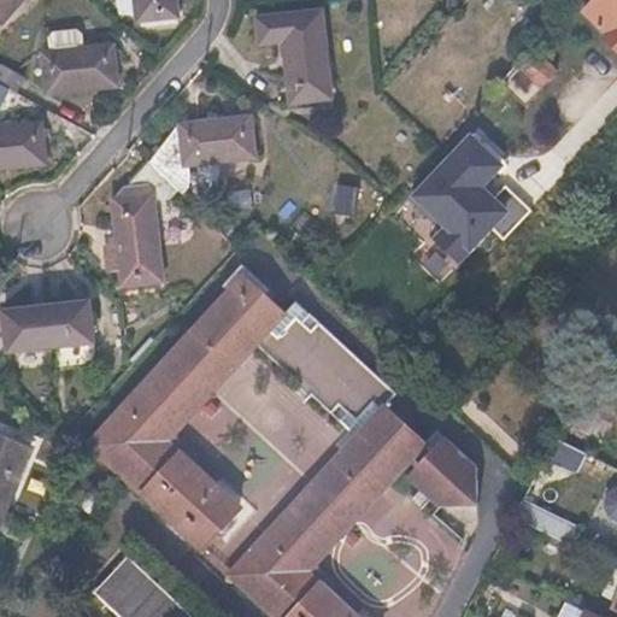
[(0,0),(0,17),(15,0),(0,0)]
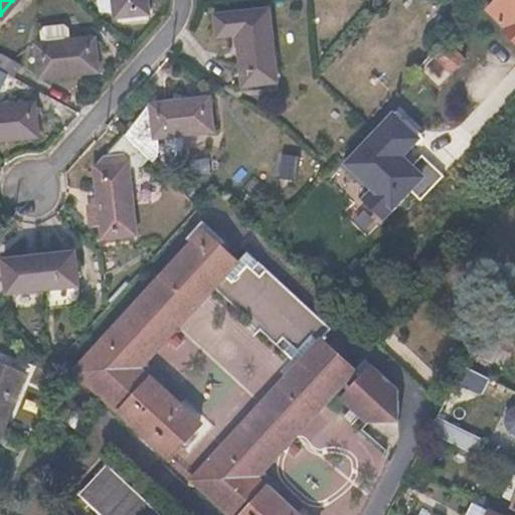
[(115,0),(116,10),(112,11),(113,15),(148,11),(148,7),(145,7),(144,0),(115,0)]
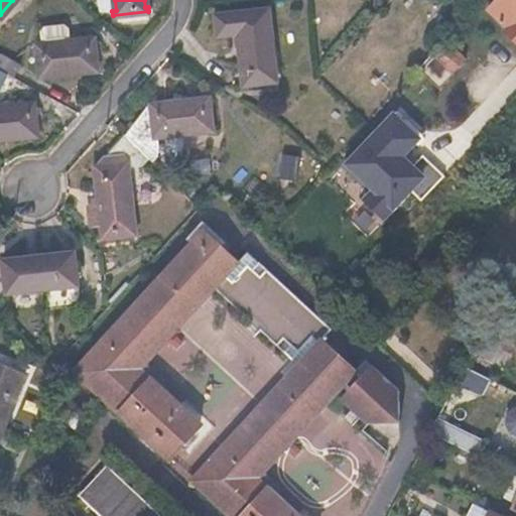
[(515,0),(496,0),(488,9),(499,21),(498,22),(502,26),(503,25),(507,29),(504,33),(515,44),(515,0)]
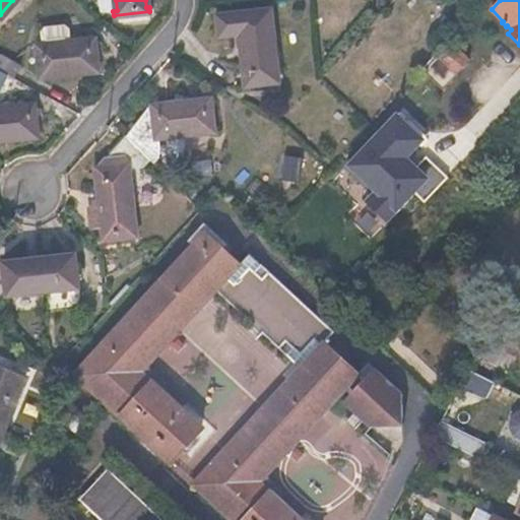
[(220,34),(241,33),(245,82),(243,82),(243,86),(278,83),(278,79),(276,79),(270,10),(273,10),(272,7),(269,6),(218,11),(220,34)]
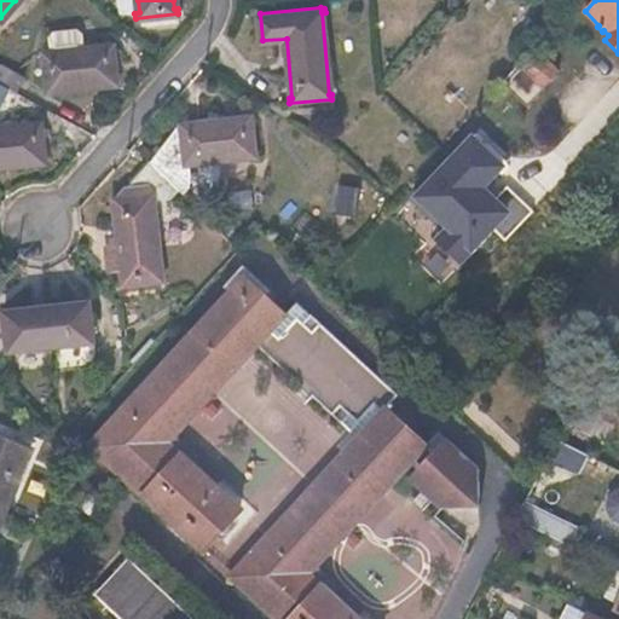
[(42,47),(36,48),(41,92),(47,91),(46,87),(110,81),(110,84),(115,82),(111,40),(105,41),(106,44),(80,46),(80,33),(70,27),(52,29),(47,35),(50,51),(42,51),(42,47)]
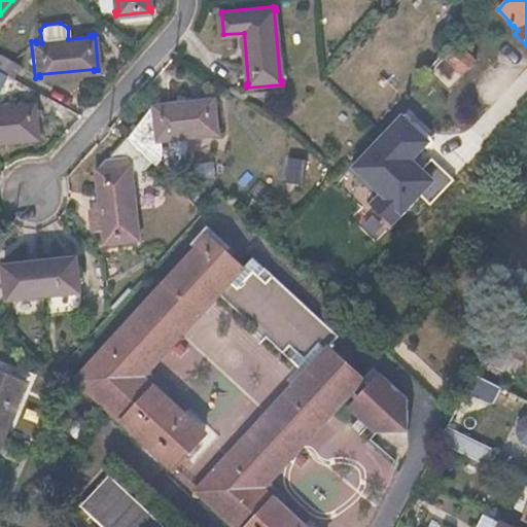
[(454,42),(441,57),(460,75),(475,62),(454,42)]
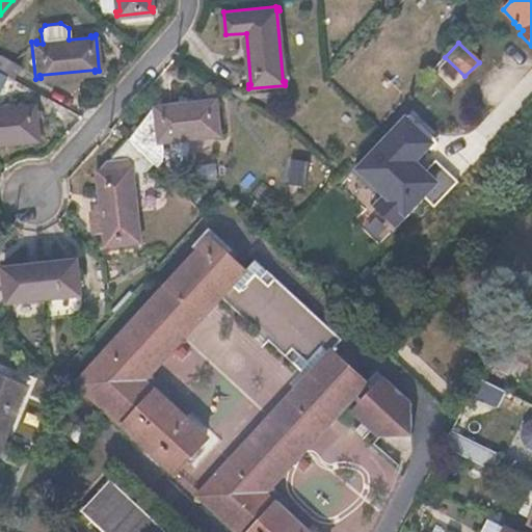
[(0,55),(0,72),(11,78),(19,65),(0,55)]
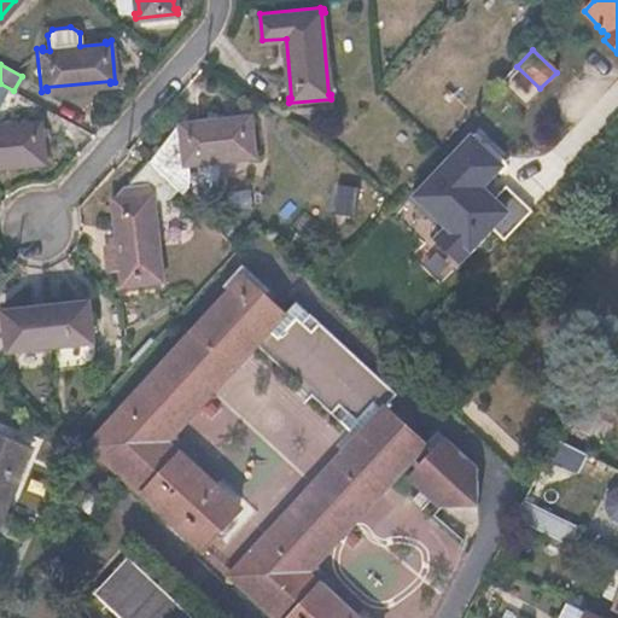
[(0,105),(10,110),(19,94),(13,91),(0,83),(0,105)]
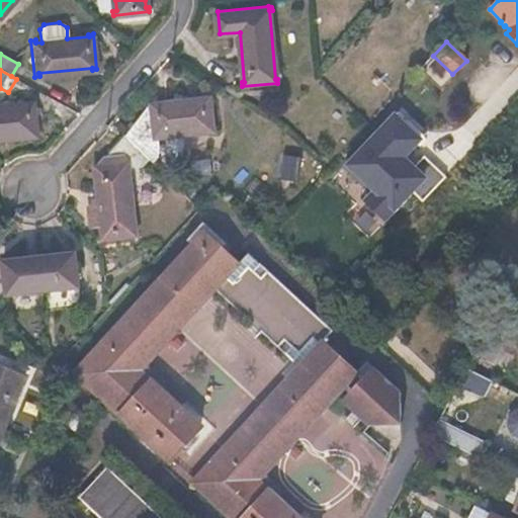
[(151,102),(147,102),(151,140),(154,140),(154,136),(207,131),(207,133),(211,133),(208,96),(204,96),(204,99),(151,105),(151,102)]
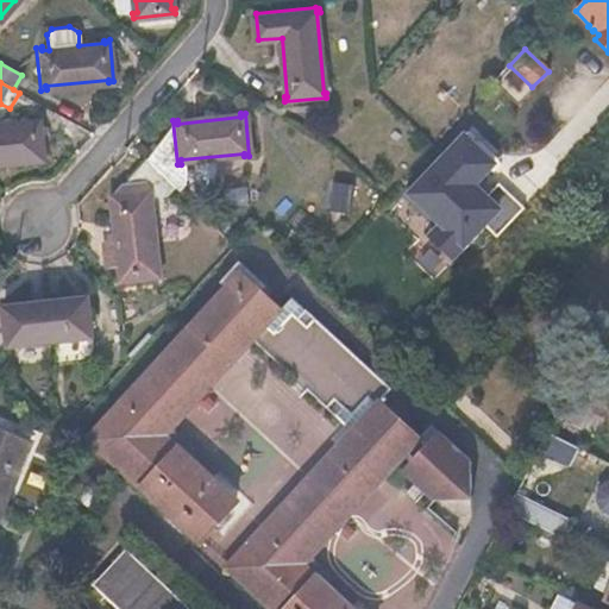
[(0,162),(36,157),(37,162),(43,161),(38,118),(32,119),(33,124),(0,126),(0,162)]
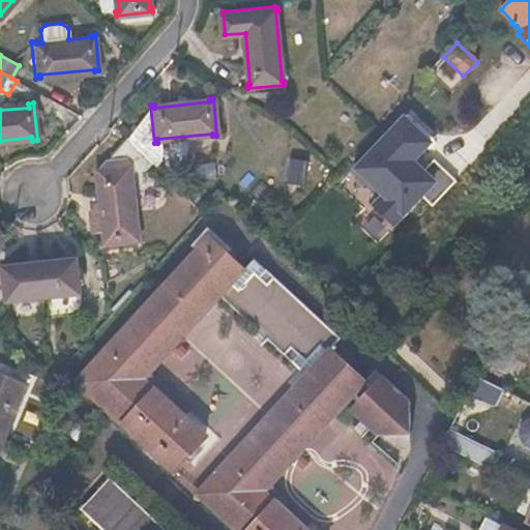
[(438,140),(409,112),(356,167),(385,195),(371,209),(394,232),(425,199),(433,206),(457,181),(427,152),(438,140)]
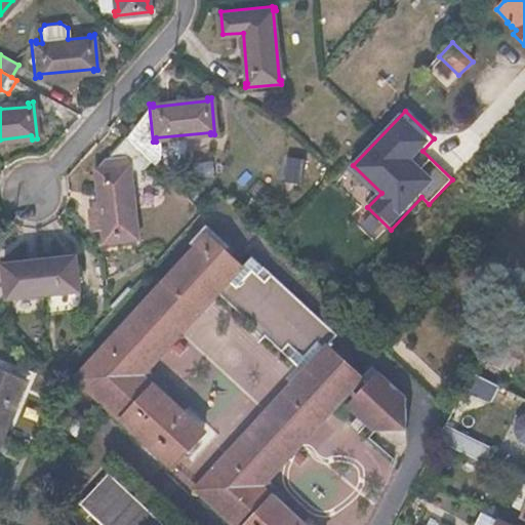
[(92,170),(95,170),(98,205),(101,229),(101,238),(98,238),(99,242),(134,238),(134,232),(133,232),(127,168),(140,167),(148,158),(125,135),(102,162),(102,166),(91,167),(92,170)]
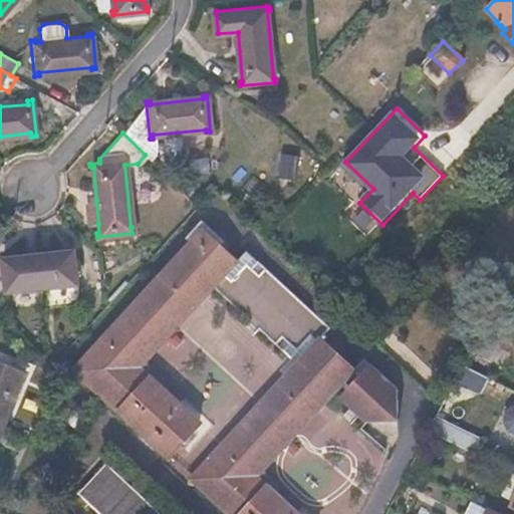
[(96,201),(85,202),(87,225),(98,224),(96,201)]
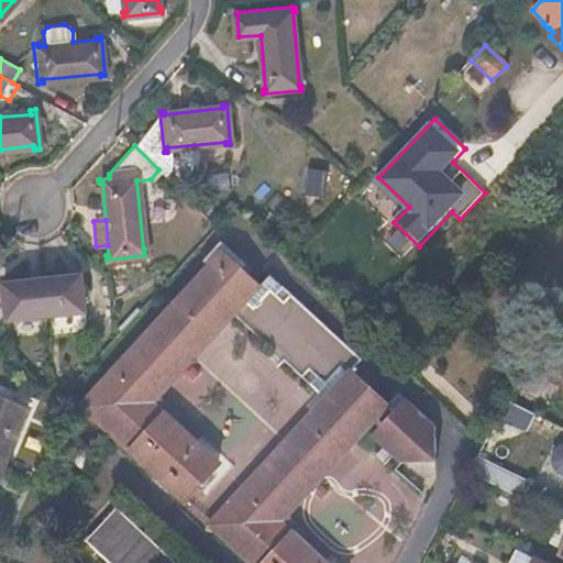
[(154,403),(235,316),(324,399),(210,522),(253,562),(324,562),(280,521),(375,423),(382,429),(375,437),(405,465),(440,465),(437,430),(399,396),(388,408),(353,374),(364,362),(272,276),(261,289),(224,254),(83,405),(186,500),(220,463),(154,403)]
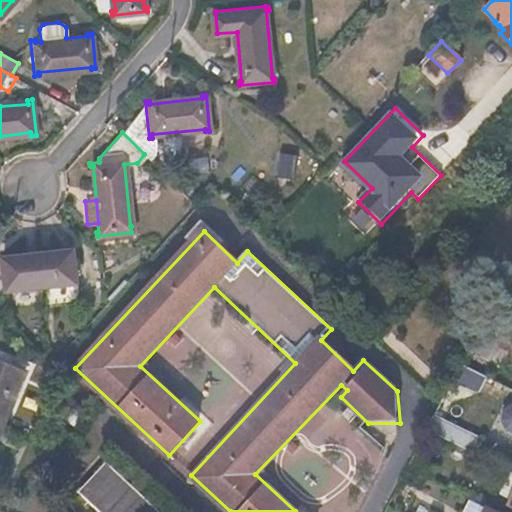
[(68,247),(34,251),(37,284),(40,284),(72,279),(68,247)]
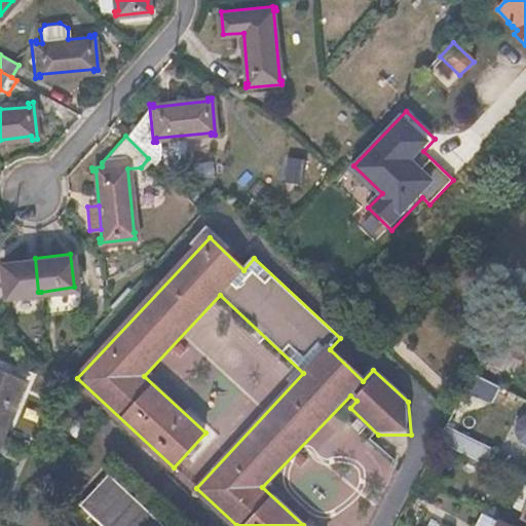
[(35,258),(0,263),(0,271),(3,297),(38,292),(35,258)]
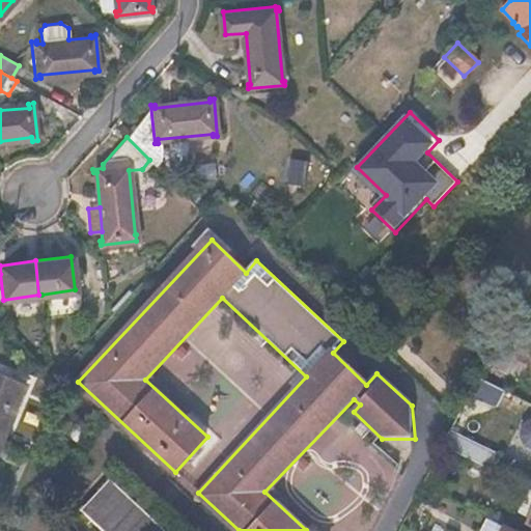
[(530,361),(530,319),(523,316),(493,348),(529,366),(530,361)]
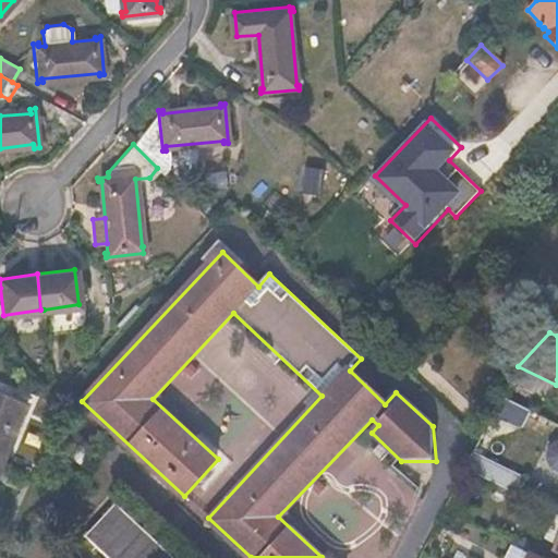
[(505,379),(509,381),(504,392),(531,405),(537,393),(549,400),(556,385),(518,366),(505,379)]
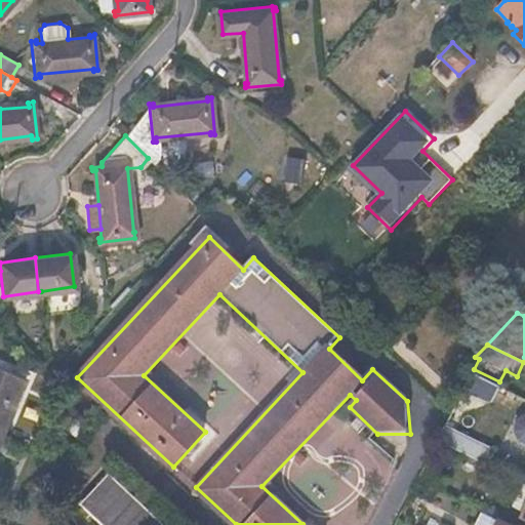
[(0,368),(0,436),(18,392),(23,393),(28,380),(0,368)]
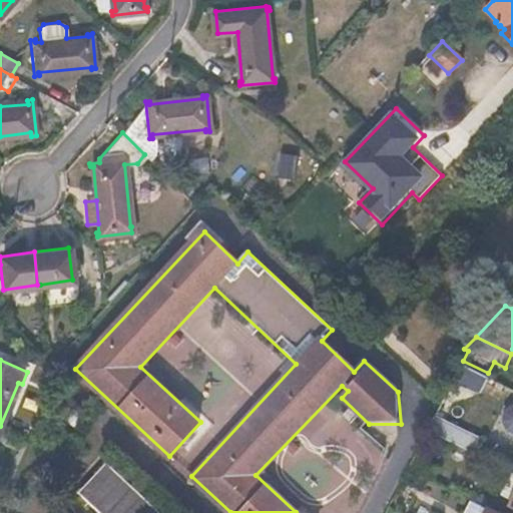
[(487,379),(460,367),(452,382),(480,394),(487,379)]
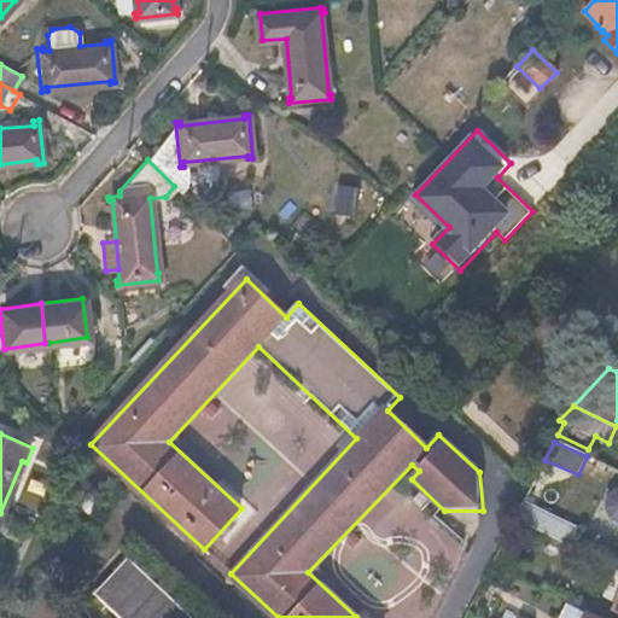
[(524,502),(514,520),(575,549),(584,530),(537,508),(547,487),(535,481),(530,488),(524,502)]
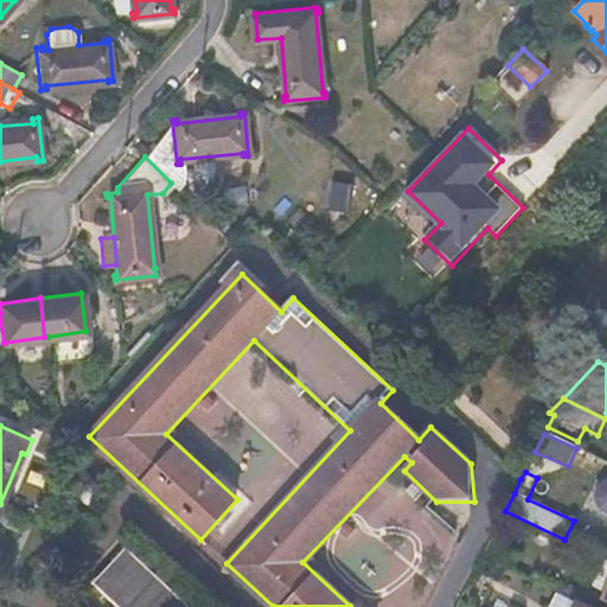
[(126,543),(91,580),(120,606),(176,606),(184,599),(126,543)]
